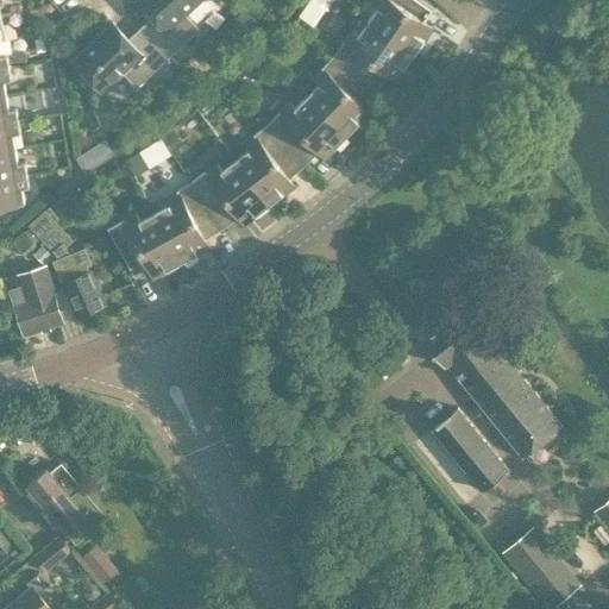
[(186,14),(200,0),(139,0),(154,16),(139,29),(168,58),(199,29),(186,14)]
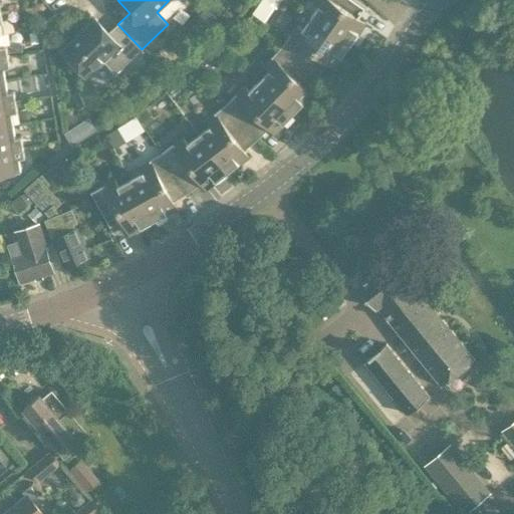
[(263,0),(276,9),(282,0),(263,0)]
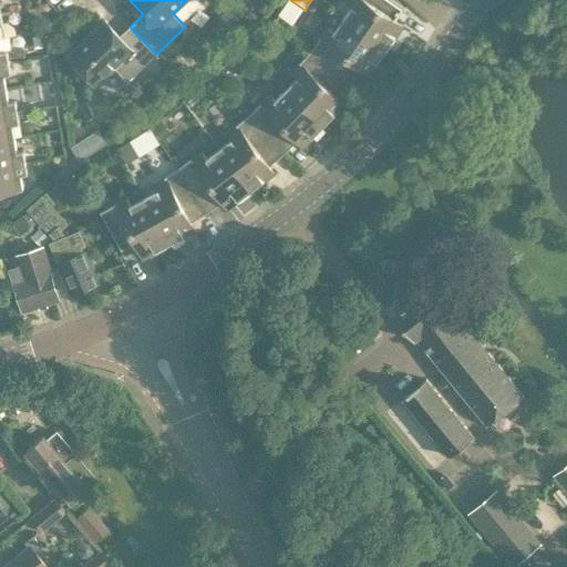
[(395,21),(404,9),(391,0),(346,0),(344,3),(351,8),(342,20),(385,51),(402,27),(395,21)]
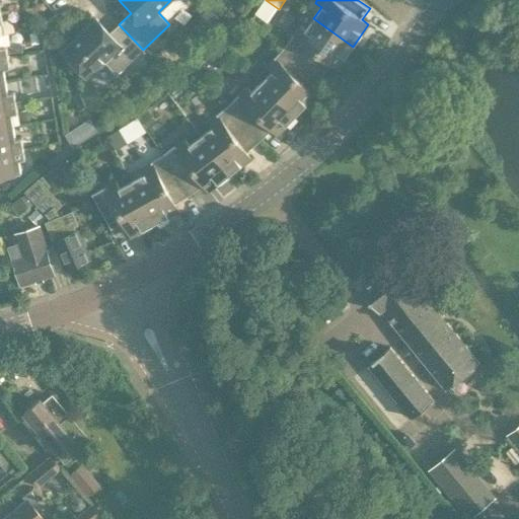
[(338,68),(353,47),(313,18),(305,29),(299,25),(284,48),(320,78),(330,64),(338,68)]
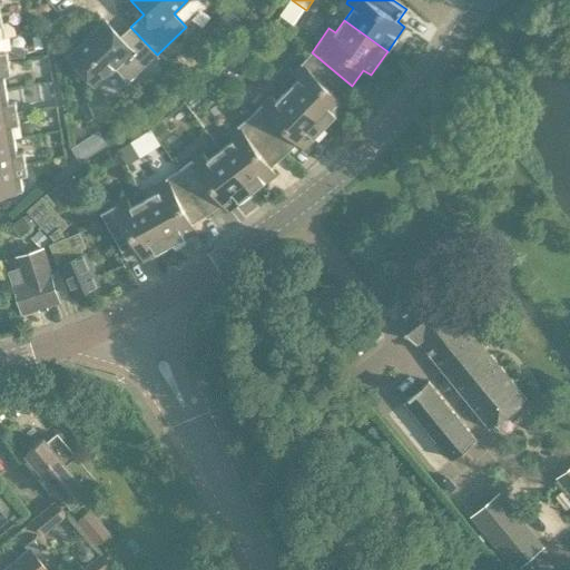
[(130,27),(118,39),(104,23),(68,57),(96,87),(115,68),(128,82),(157,55),(130,27)]
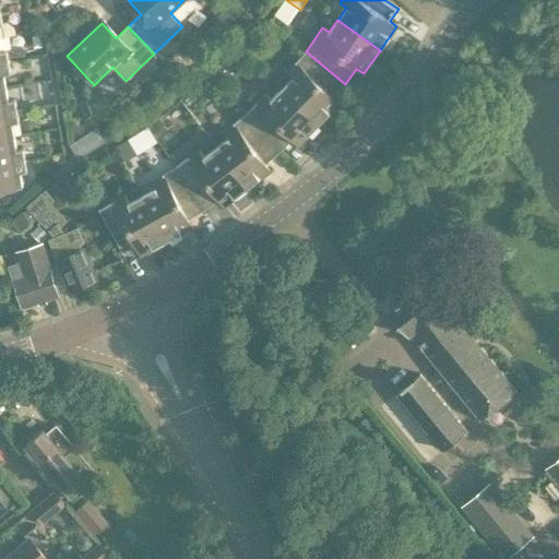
[(332,97),(345,84),(306,51),(286,71),(292,76),(281,87),(319,125),(339,103),(332,97)]
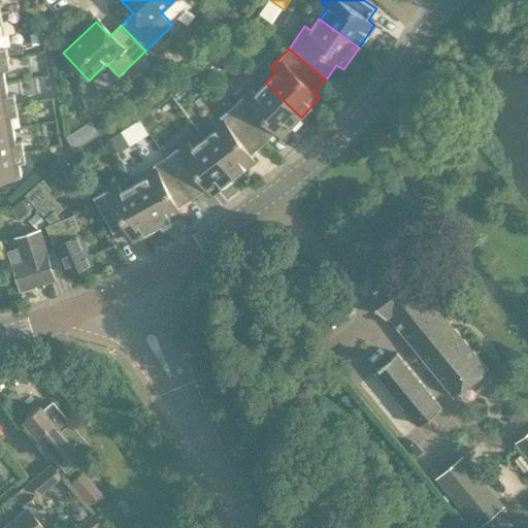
[(4,70),(10,69),(8,58),(0,59),(0,83),(6,83),(4,70)]
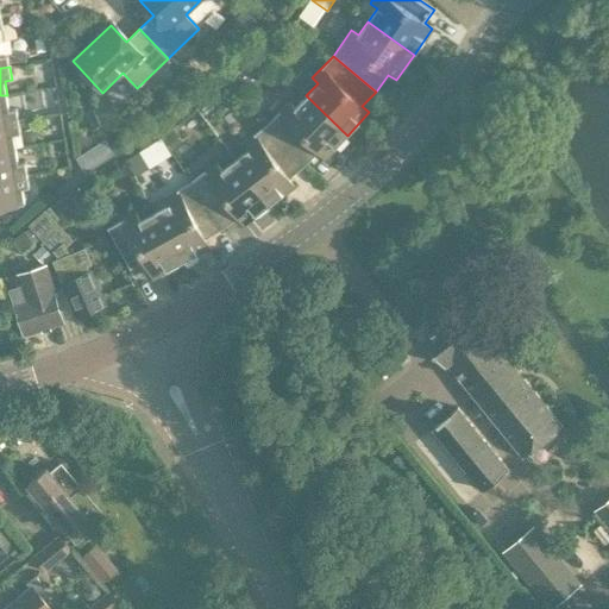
[(236,75),(228,81),(233,87),(240,81),(236,75)]
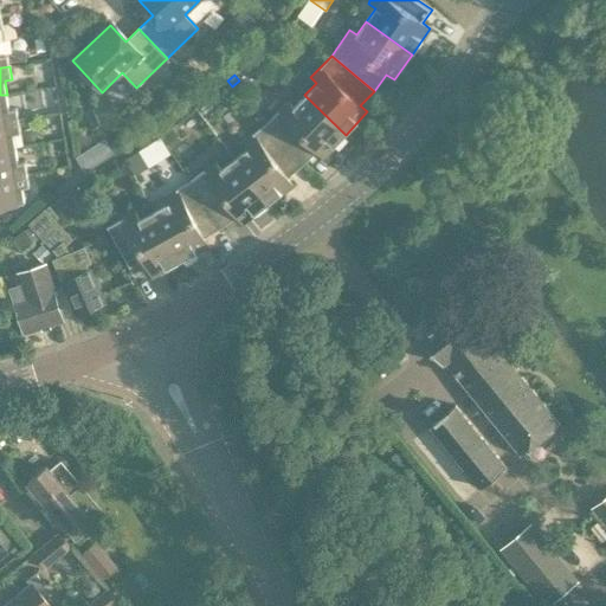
[(17,108),(10,109),(7,95),(0,95),(0,122),(18,120),(17,108)]
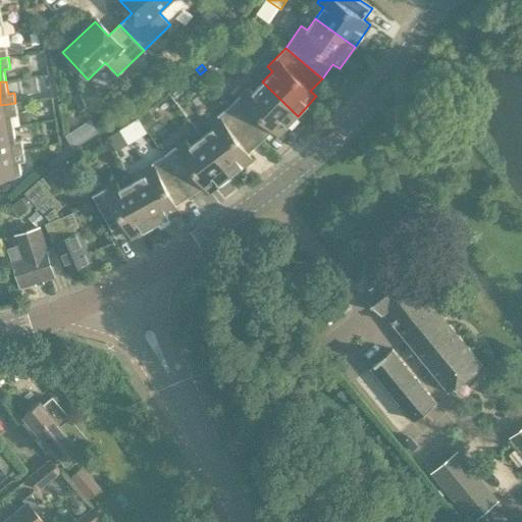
[(278,136),(298,116),(262,82),(253,92),(248,87),(228,106),(261,143),(272,129),(278,136)]
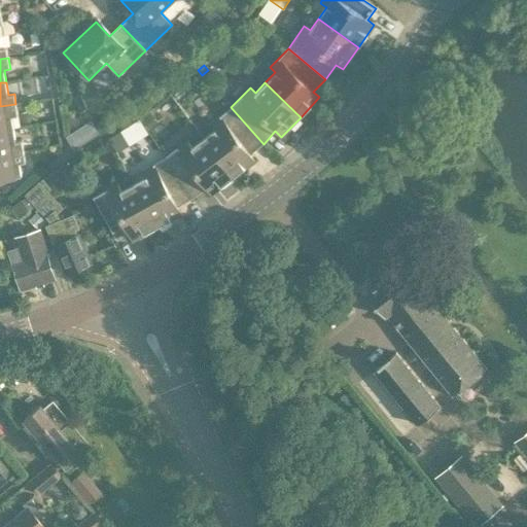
[(11,116),(18,115),(15,104),(0,106),(0,130),(13,129),(11,116)]
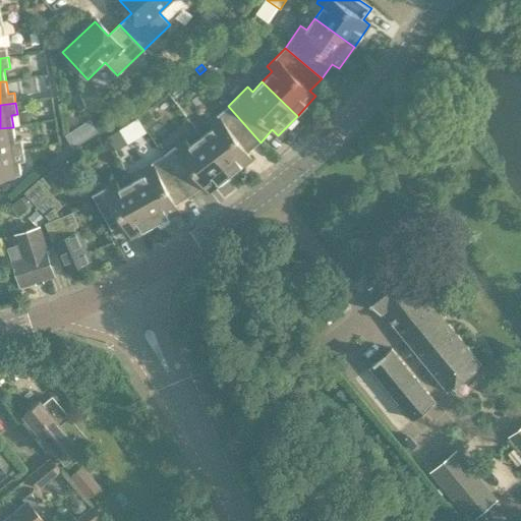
[(246,153),(261,142),(228,106),(208,122),(212,128),(200,136),(230,175),(251,159),(246,153)]
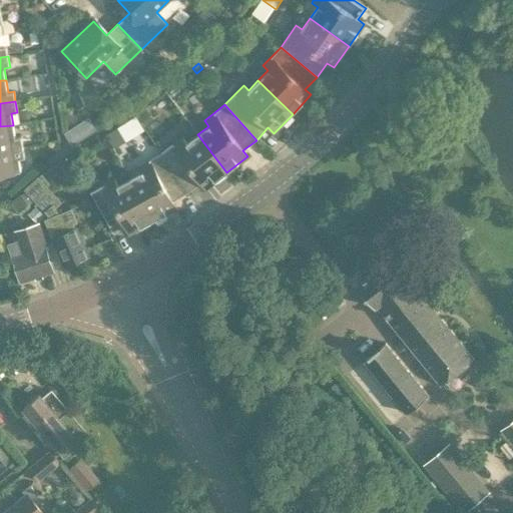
[(144,109),(137,116),(145,125),(152,118),(144,109)]
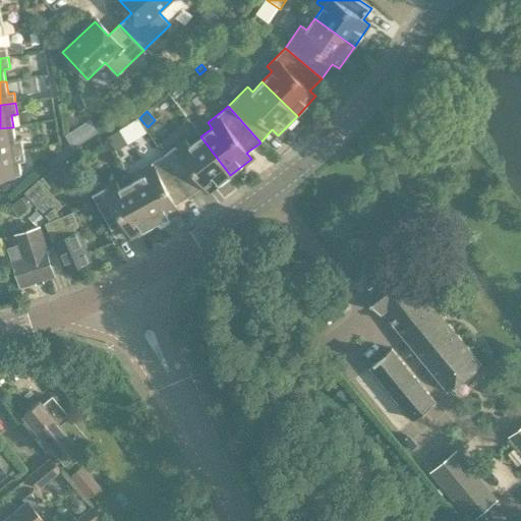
[(21,138),(15,139),(13,127),(0,128),(0,152),(23,149),(21,138)]
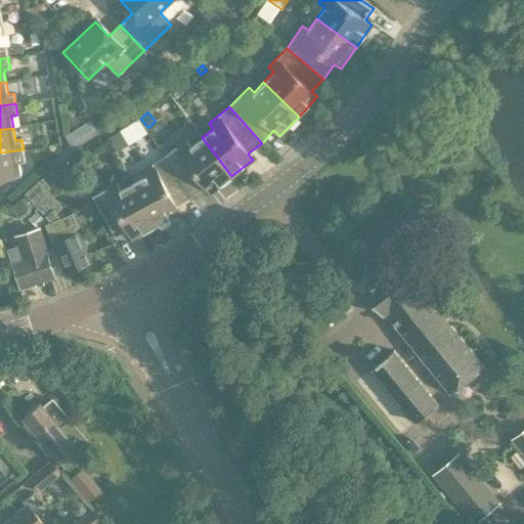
[(120,131),(108,138),(117,150),(128,144),(120,131)]
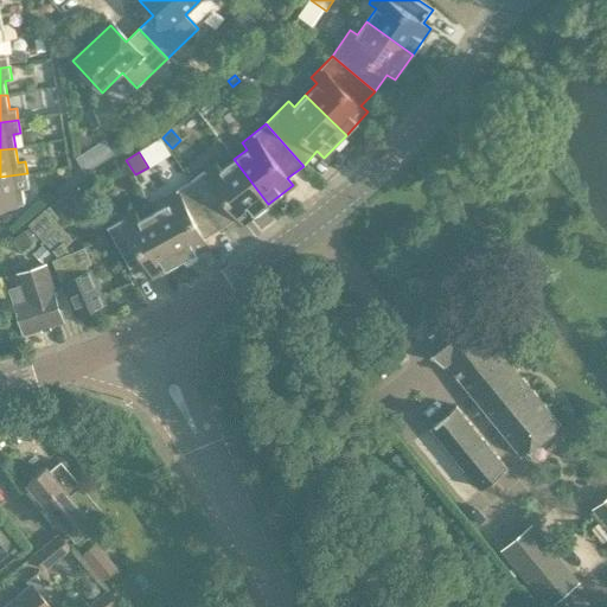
[(243,224),(268,204),(234,159),(221,170),(216,163),(191,181),(222,228),(237,216),(243,224)]
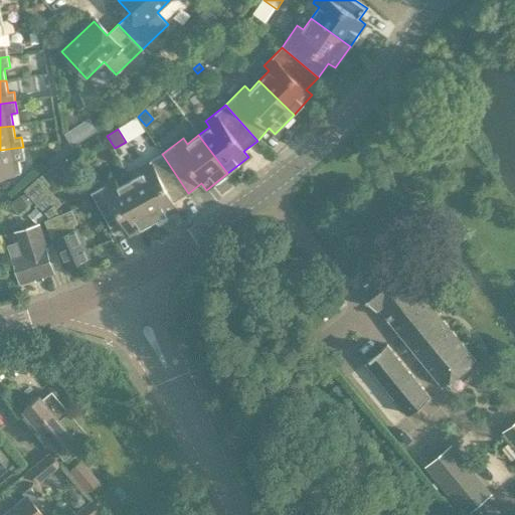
[(19,159),(25,158),(23,147),(0,150),(0,175),(1,175),(21,171),(19,159)]
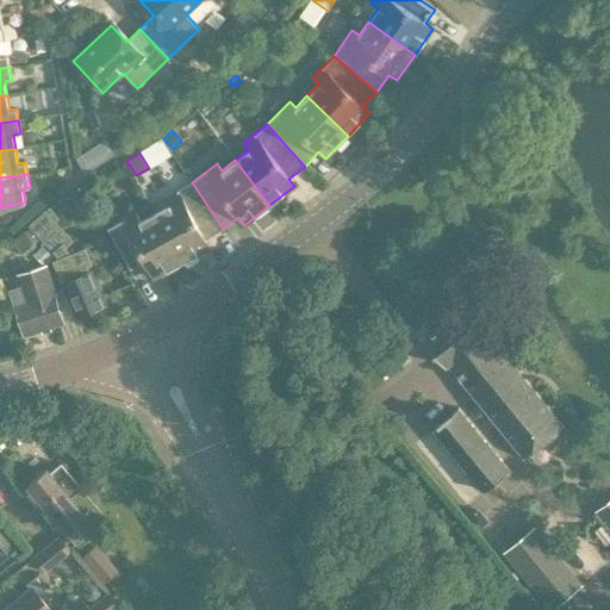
[(94,180),(80,188),(86,199),(100,193),(94,180)]
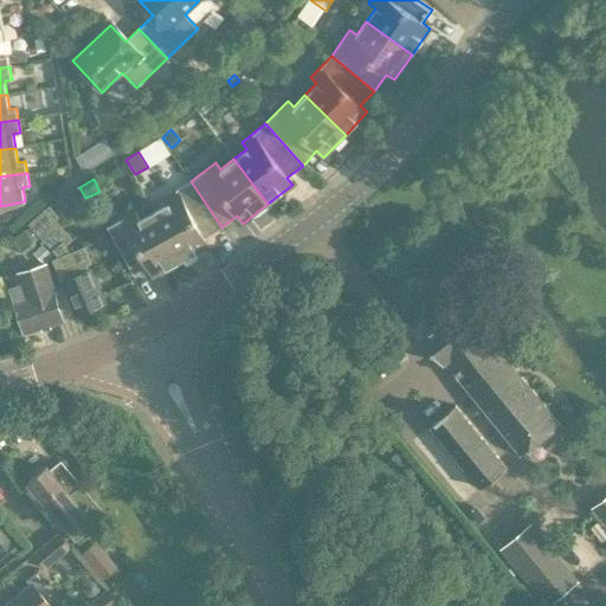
[(204,238),(221,227),(191,181),(163,197),(167,204),(153,211),(180,260),(208,246),(204,238)]
